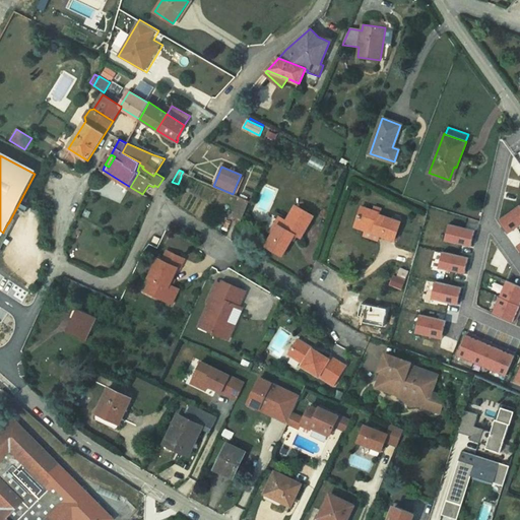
[(519,172),(515,171),(510,183),(519,187),(519,172)]
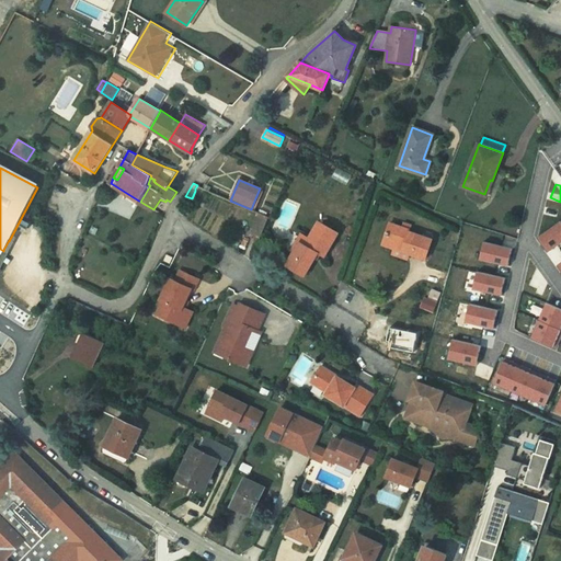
[(140,202),(132,196),(129,199),(138,205),(140,202)]
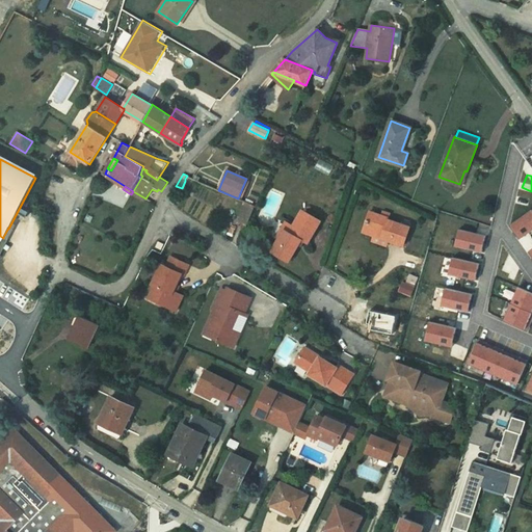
[(246,227),(255,206),(245,202),(236,221),(246,227)]
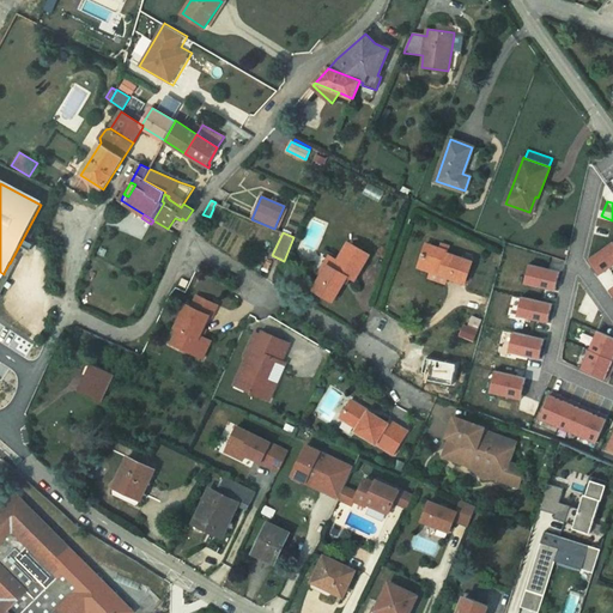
[(612,241),(589,259),(595,267),(601,274),(612,266),(612,241)]
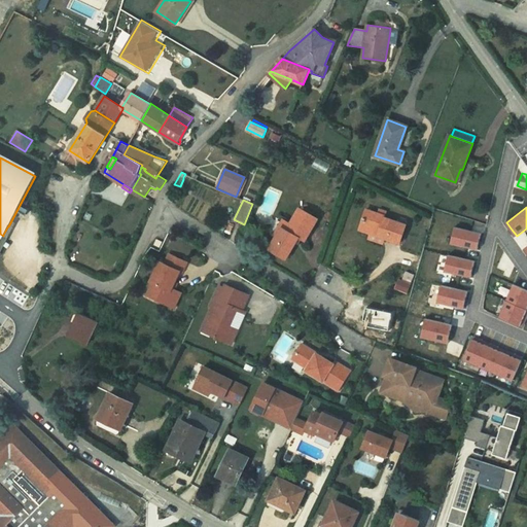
[(300,208),(290,223),(287,230),(282,226),(277,236),(270,249),(286,258),(300,237),(305,241),(318,218),(300,208)]
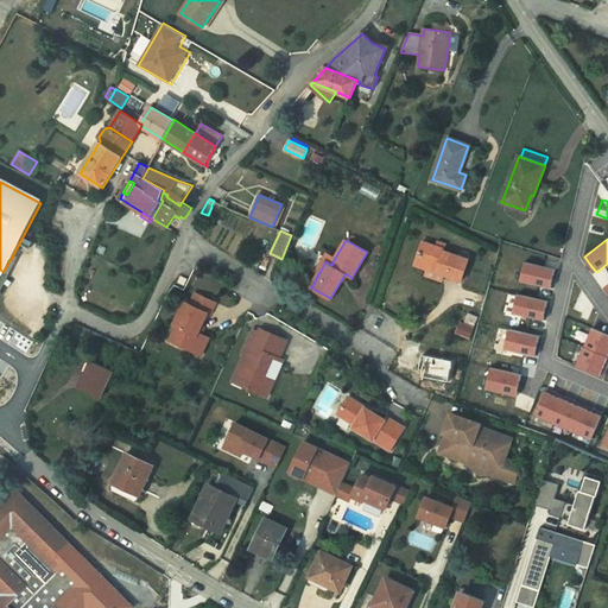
[(415,265),(428,268),(443,274),(462,280),(468,260),(444,252),(445,249),(436,246),(423,242),(415,265)]
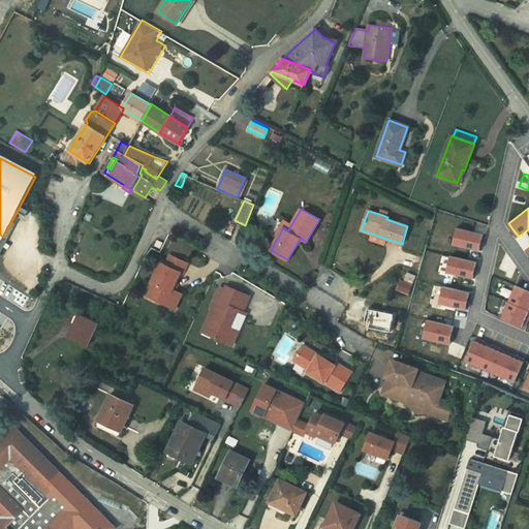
[(283,227),(288,230),(291,224),(284,220),(276,236),(278,237),(283,227)]
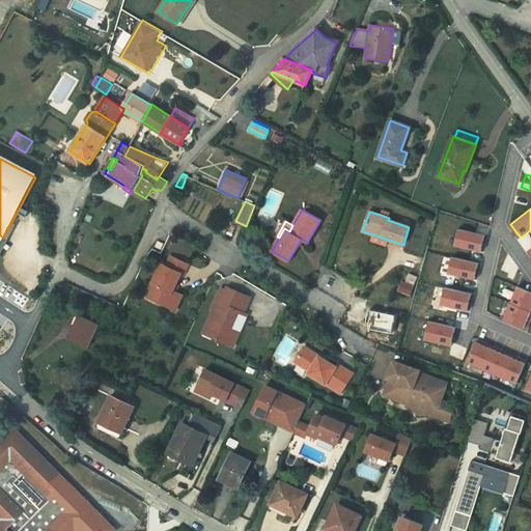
[(8,227),(3,236),(8,240),(12,230),(8,228),(8,227)]
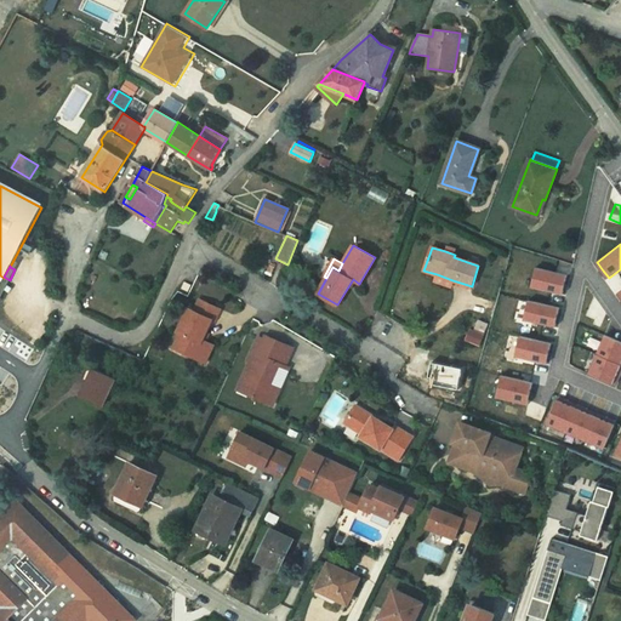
[(568,274),(536,268),(531,288),(563,295),(565,285),(568,274)]
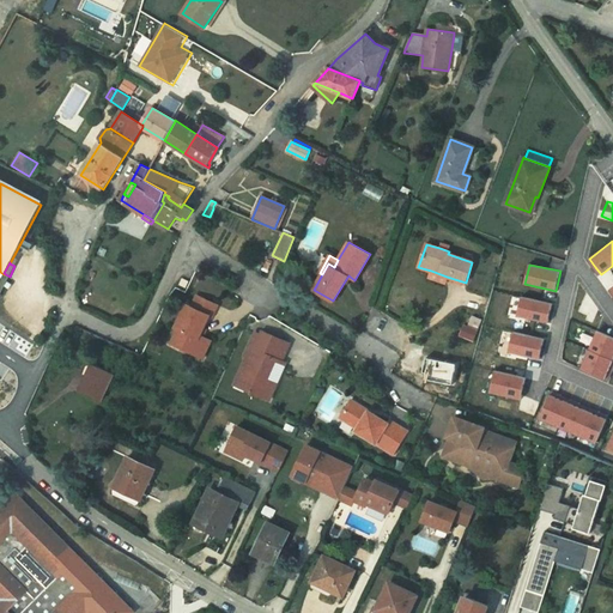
[(445,283),(447,277),(431,271),(429,277),(445,283)]
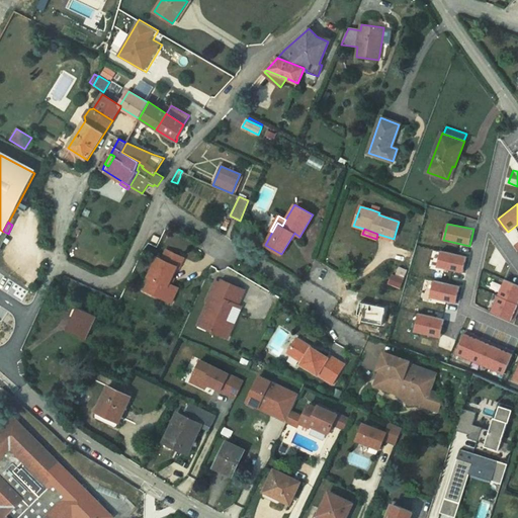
[(160,238),(154,235),(152,241),(157,243),(160,238)]
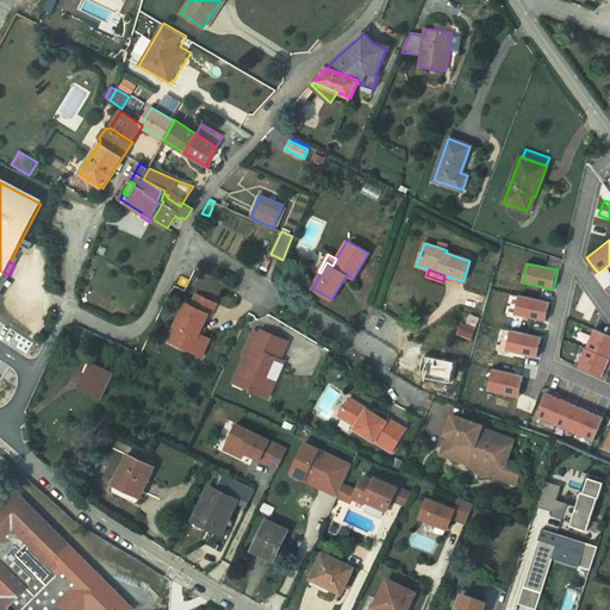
[(170,342),(191,352),(194,344),(205,350),(210,338),(199,334),(209,315),(211,316),(217,304),(197,294),(191,305),(186,303),(174,327),(178,328),(170,342)]
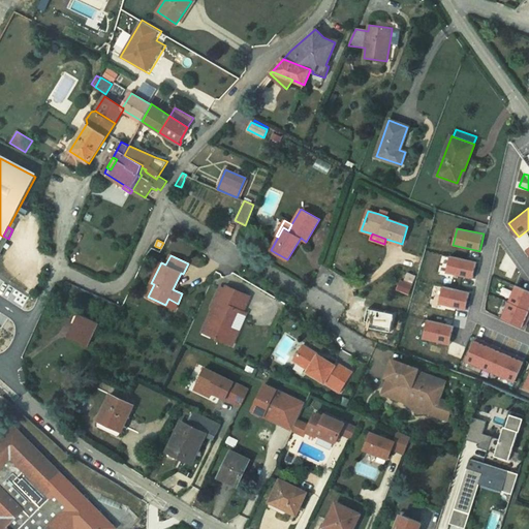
[(476,261),(450,256),(446,273),(472,279),(474,271),(476,261)]
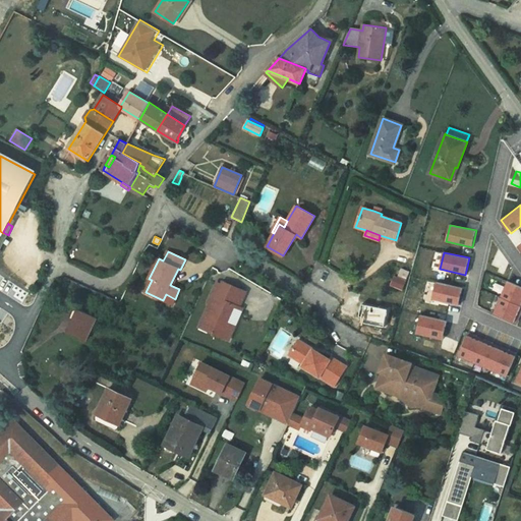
[(406,282),(394,277),(391,285),(402,290),(406,282)]
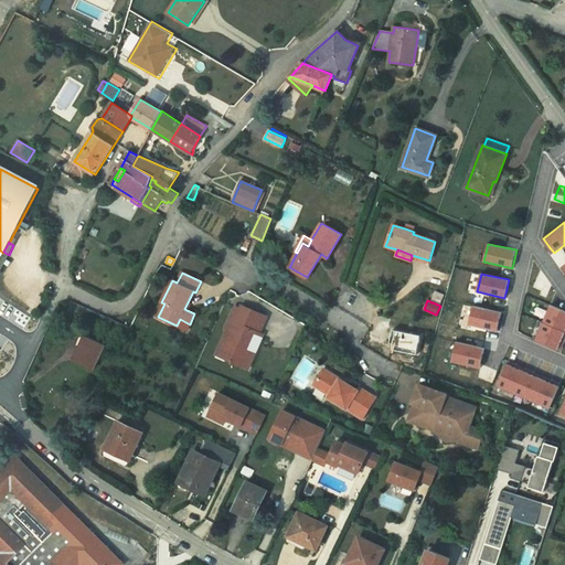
[(221,345),(227,348),(223,358),(248,369),(255,354),(245,350),(254,330),(259,333),(267,316),(242,305),(241,308),(235,306),(226,328),(227,329),(221,345)]
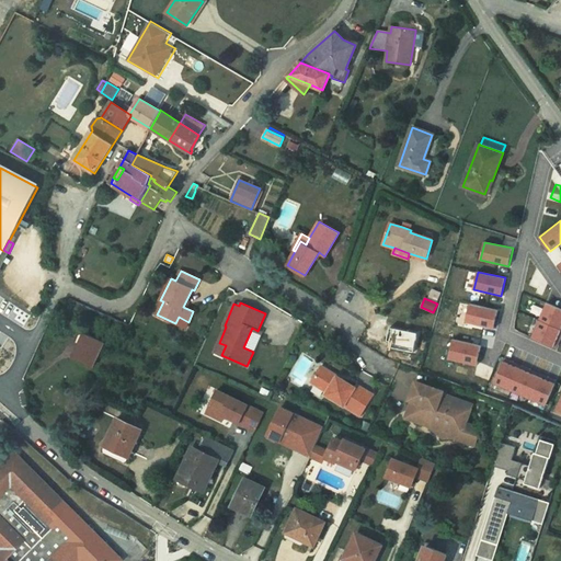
[(560,308),(547,302),(539,320),(560,329),(560,308)]
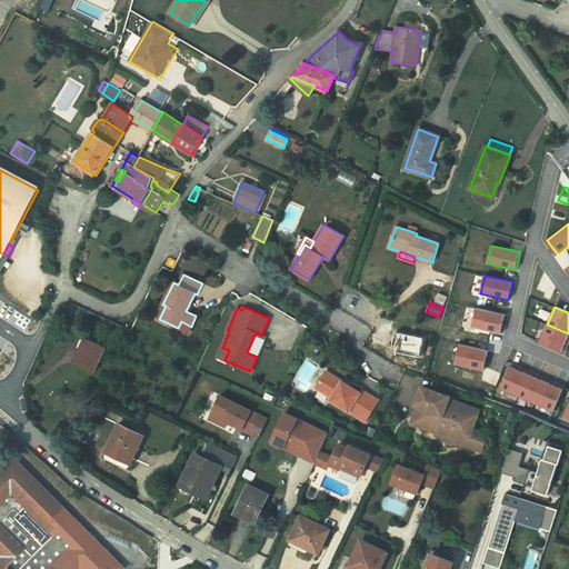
[(505,315),(477,308),(472,326),(501,332),(502,323),(505,315)]
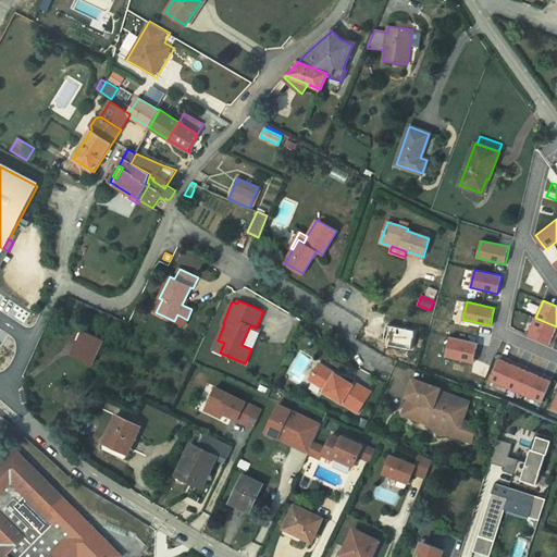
[(187,320),(177,314),(174,321),(184,325),(187,320)]
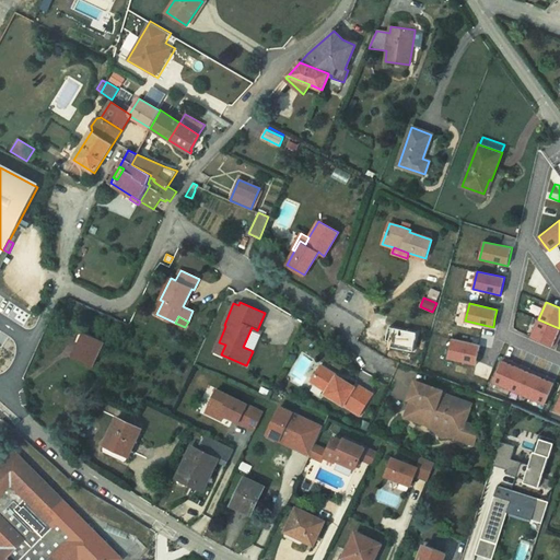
[(559,328),(538,319),(531,337),(553,346),(557,338),(559,339),(559,338),(559,328)]
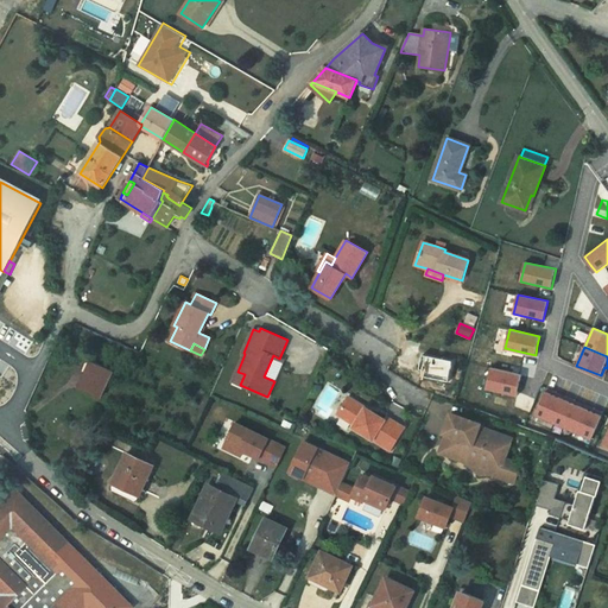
[(112,371),(92,361),(78,388),(100,398),(112,371)]
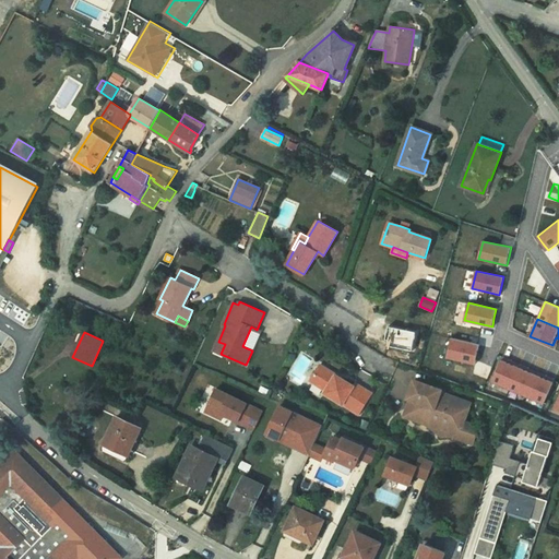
[(479,345),(451,339),(447,358),(475,365),(477,353),(479,345)]
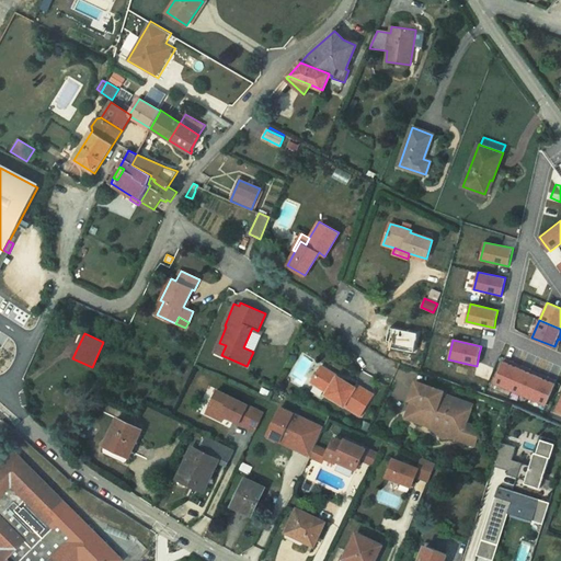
[(215,352),(221,355),(226,345),(219,343),(215,352)]
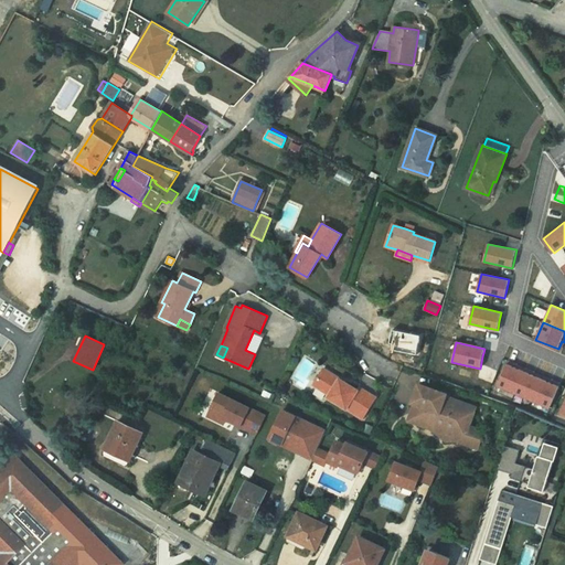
[(509,360),(498,386),(514,394),(524,371),(516,368),(518,364),(513,362),(509,360)]
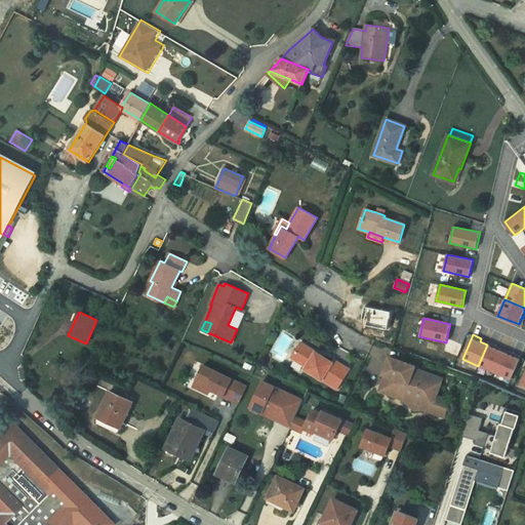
[(487,345),(478,366),(494,372),(503,352),(496,349),(497,346),(493,344),(489,341),(487,345)]
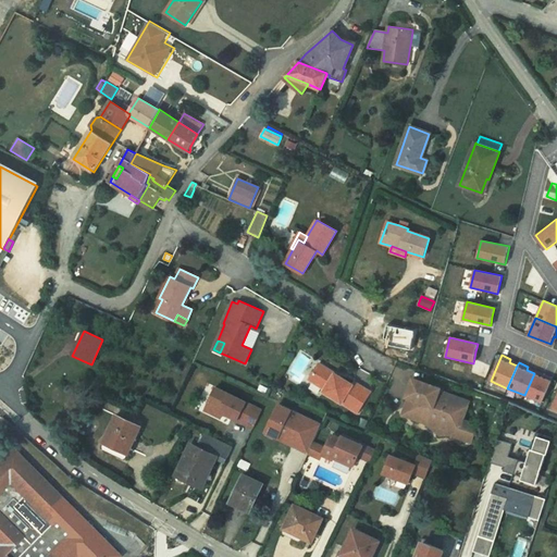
[(325,390),(323,392),(350,408),(363,387),(354,382),(353,384),(319,363),(309,379),(325,390)]
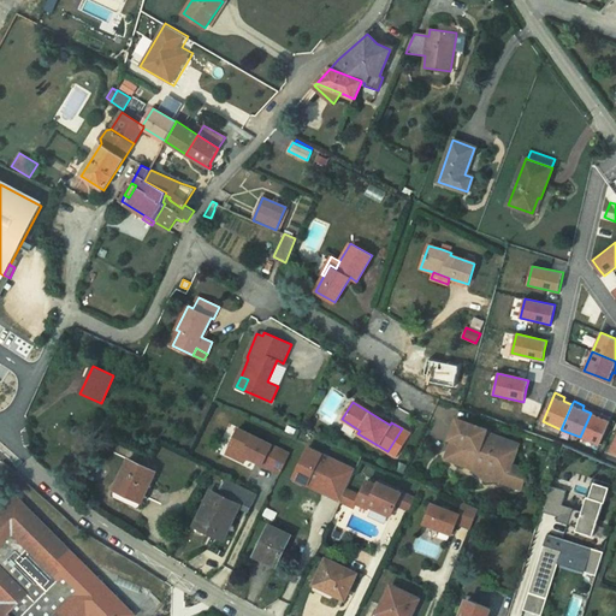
[(591,413),(580,437),(599,445),(611,418),(606,415),(602,413),(600,416),(591,413)]
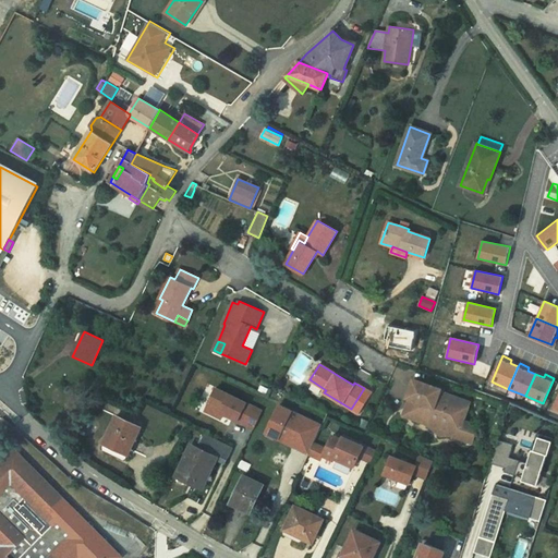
[(428,421),(427,424),(434,429),(446,393),(440,391),(433,389),(434,386),(414,379),(408,398),(410,399),(407,408),(412,417),(421,422),(422,419),(428,421)]
